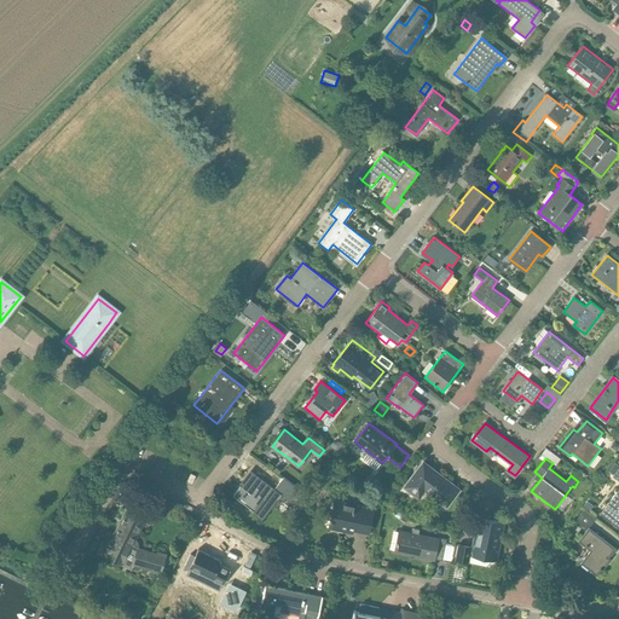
[(460,490),(423,462),(405,486),(420,497),(424,490),(447,507),(460,490)]
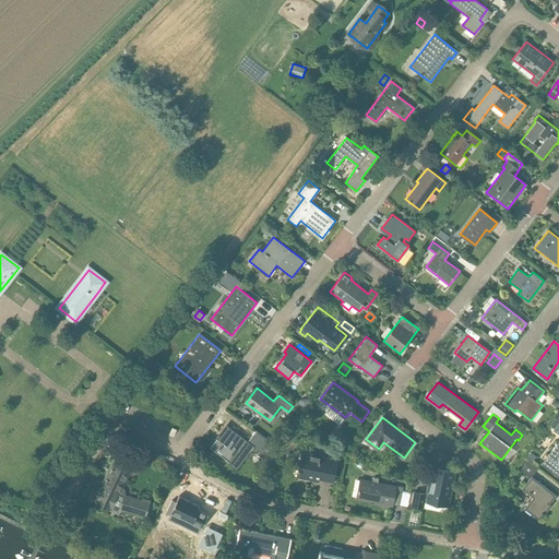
[(558,420),(554,428),(552,430),(558,435),(558,441),(547,456),(542,464),(558,477),(558,420)]
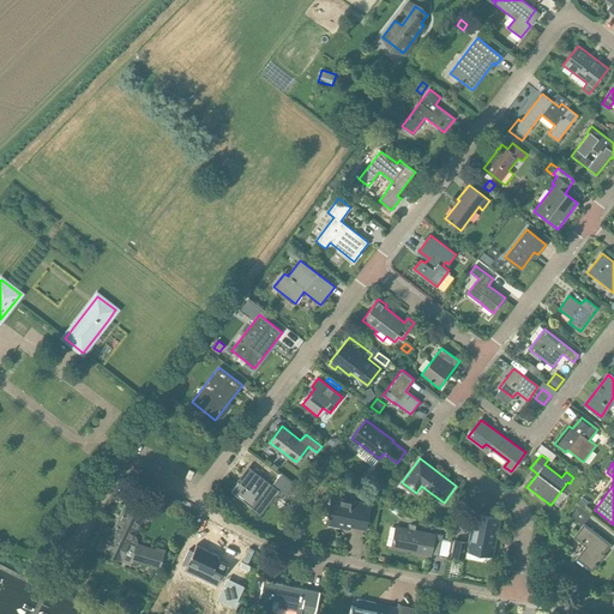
[(186,468),(181,479),(186,481),(191,471),(186,468)]
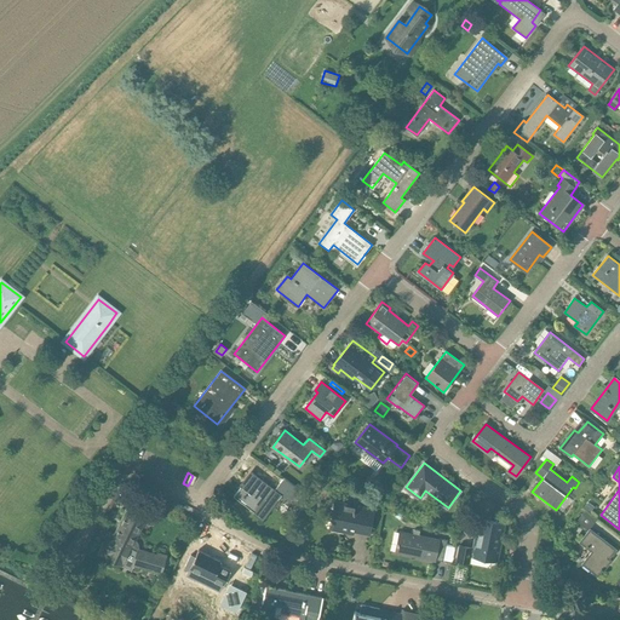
[(241,487),(234,497),(253,512),(252,514),(254,515),(256,512),(263,517),(280,494),(292,503),(291,501),(300,489),(285,477),(275,489),(252,472),(242,486),(240,484),(239,486),(241,487)]
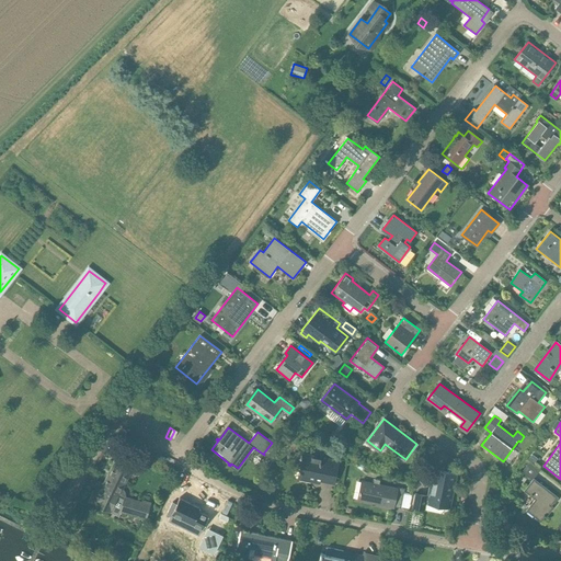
[(334,482),(339,461),(304,454),(298,478),(312,481),(313,478),(334,482)]
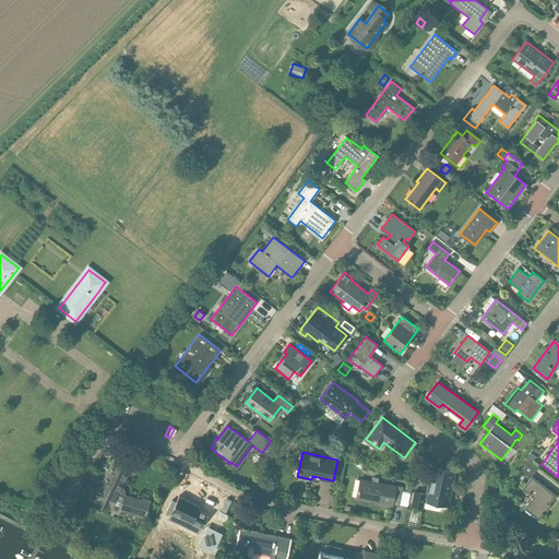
[(535,456),(530,452),(526,458),(532,462),(535,456)]
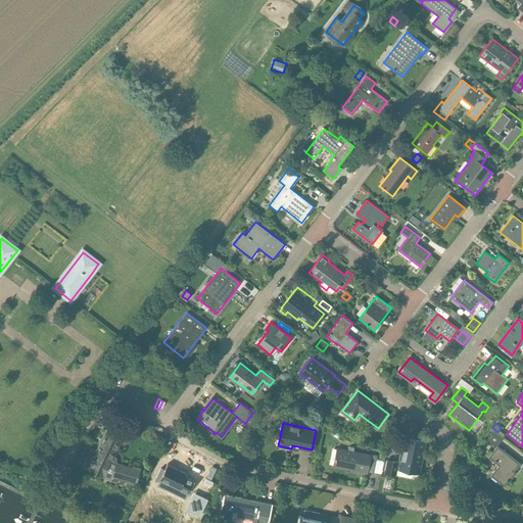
[(112,455),(120,439),(106,432),(97,453),(91,449),(83,467),(84,467),(85,466),(90,468),(89,470),(103,476),(106,470),(113,472),(112,476),(136,483),(140,469),(134,467),(133,468),(116,464),(117,462),(117,461),(117,460),(116,458),(114,456),(112,455)]
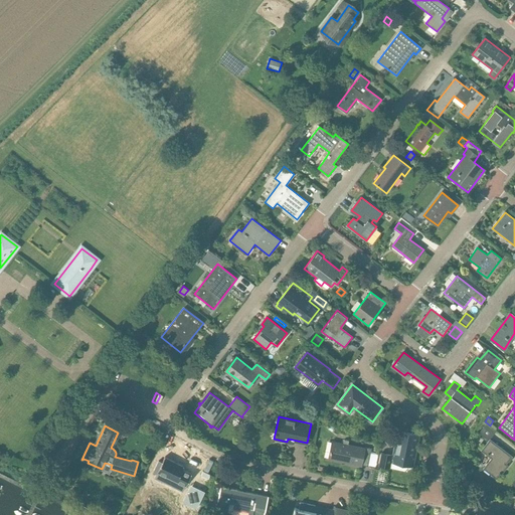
[(413,467),(419,437),(398,432),(393,456),(385,454),(381,453),(378,466),(383,467),(390,468),(390,469),(411,473),(412,467),(413,467)]
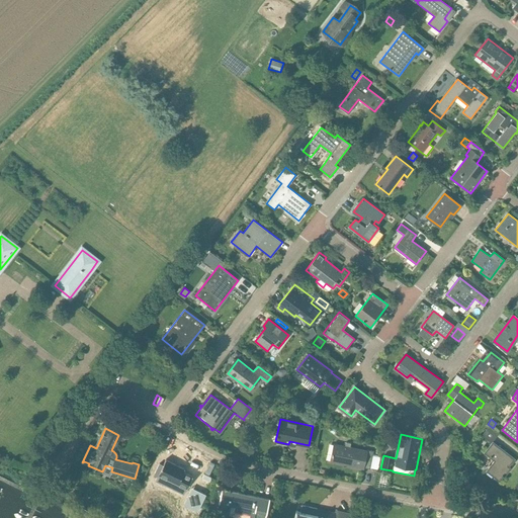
[(484,452),(483,452),(494,460),(486,470),(499,482),(504,476),(503,475),(506,470),(514,458),(493,441),(492,441),(491,442),(484,452)]
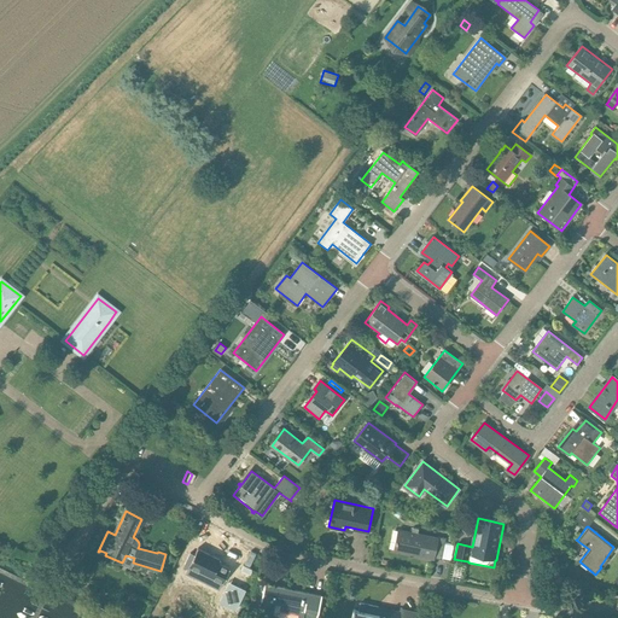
[(418,534),(419,529),(412,528),(412,532),(398,529),(394,551),(433,559),(433,558),(442,559),(445,538),(439,537),(438,537),(418,534)]
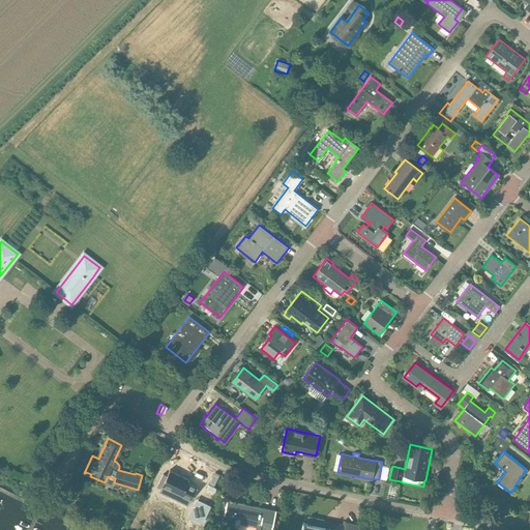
[(394,452),(388,458),(392,463),(399,457),(394,452)]
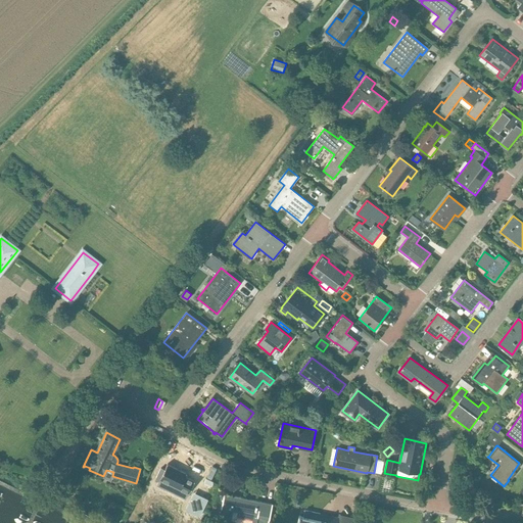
[(160,468),(155,480),(158,481),(157,485),(185,498),(188,493),(194,481),(185,477),(186,473),(168,465),(165,470),(160,468)]
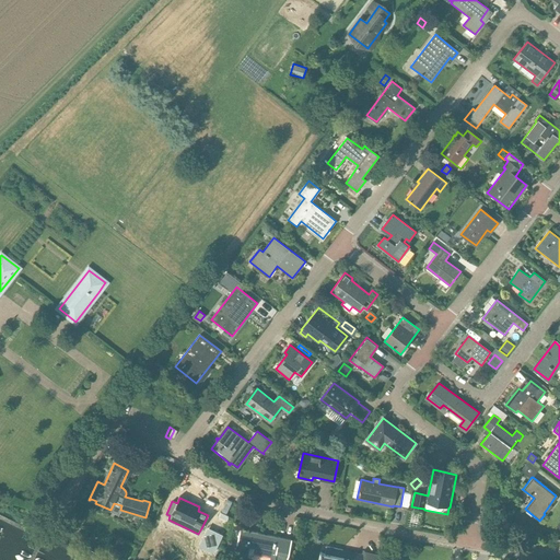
[(66,520),(60,532),(70,537),(76,525),(66,520)]
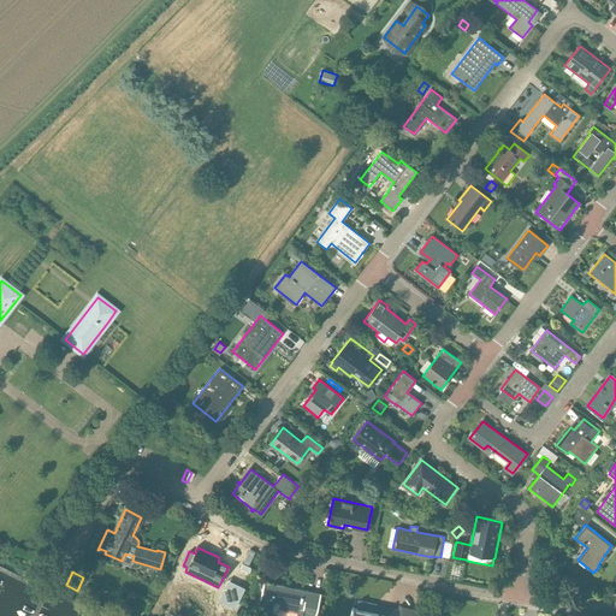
[(317,611),(320,593),(264,581),(258,614),(268,615),(271,615),(274,603),(279,603),(278,609),(297,612),(296,615),(315,615),(317,611)]
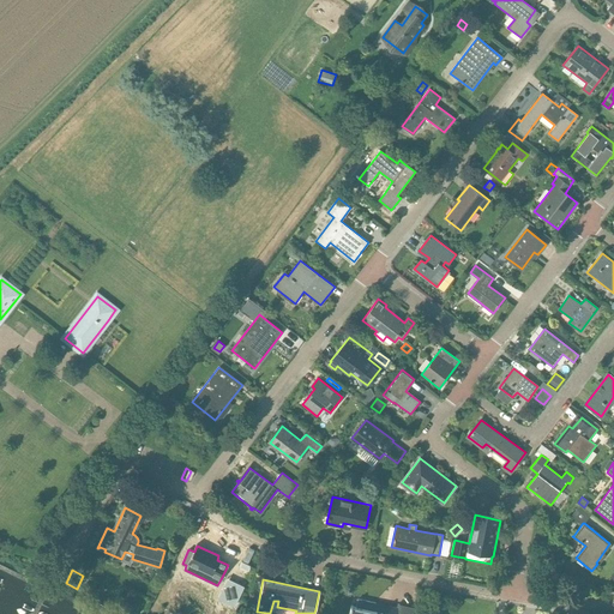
[(221,591),(218,599),(226,602),(234,606),(238,600),(221,591)]
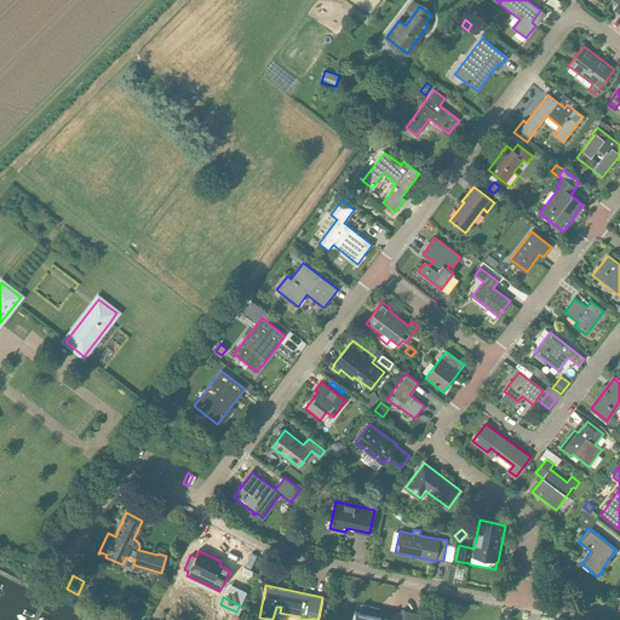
[(401,613),(361,606),(360,613),(354,612),(351,619),(417,619),(419,614),(402,610),(401,613)]
